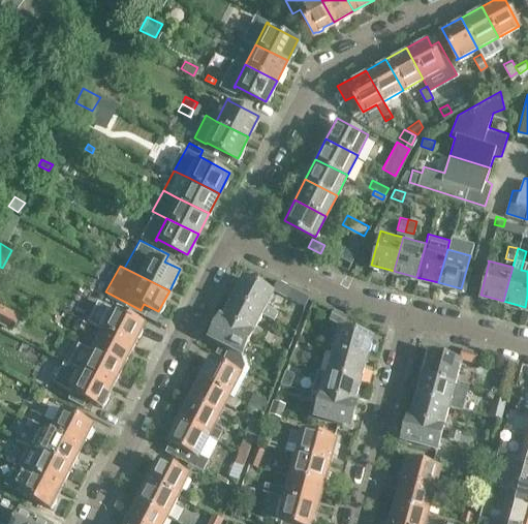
[(273,288),(243,274),(233,295),(262,310),(274,316),(278,308),(268,302),(275,288),(274,287),(273,288)]
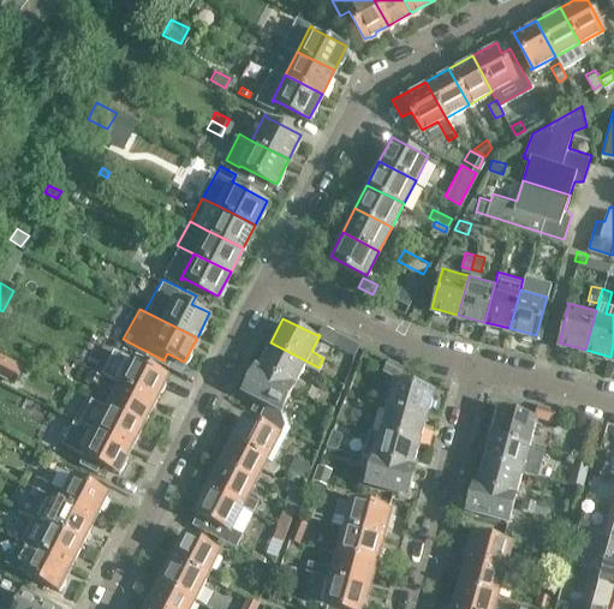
[(358,342),(323,324),(319,334),(320,335),(355,351),(358,342)]
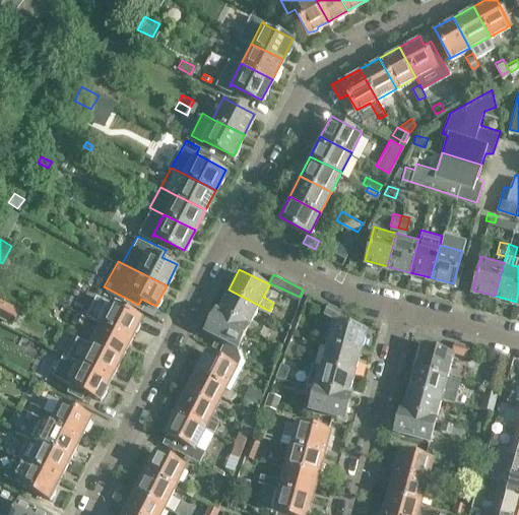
[(258,306),(229,290),(218,309),(265,333),(269,326),(252,317),(258,306)]
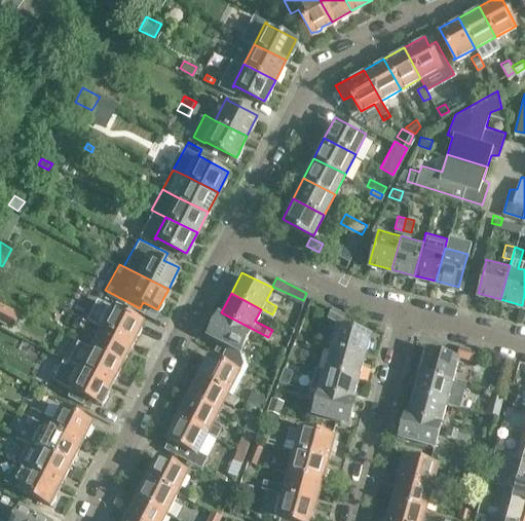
[(0,320),(10,325),(19,310),(0,301),(0,320)]
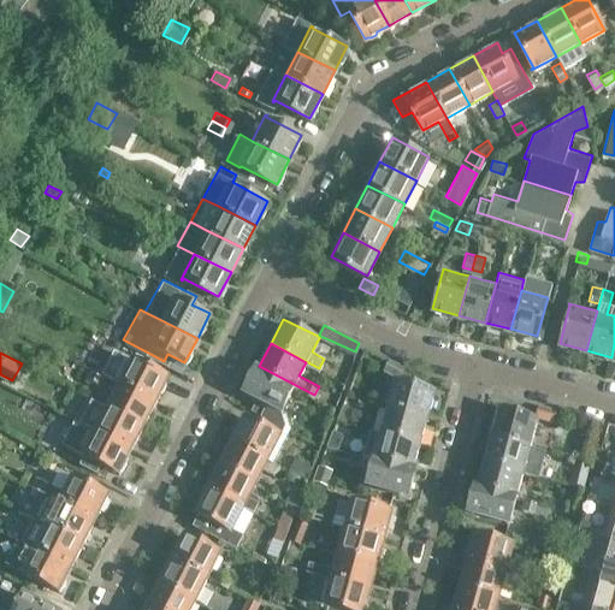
[(131,354),(118,380),(155,398),(167,374),(132,356),(134,355),(131,354)]
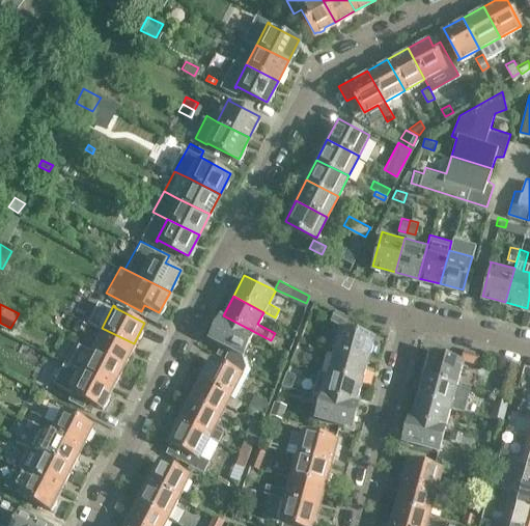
[(336,308),(332,316),(343,322),(349,314),(336,308)]
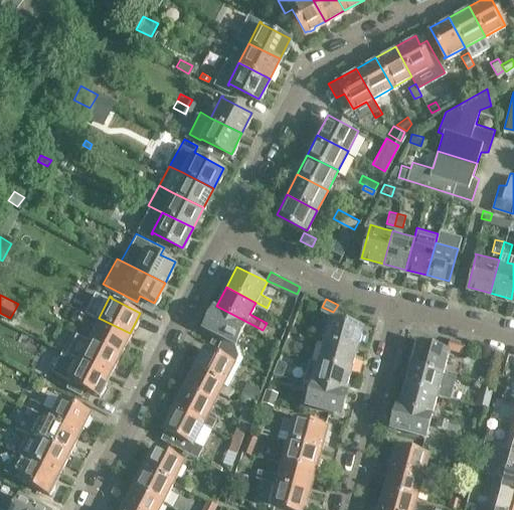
[(72,304),(68,311),(80,317),(83,310),(72,304)]
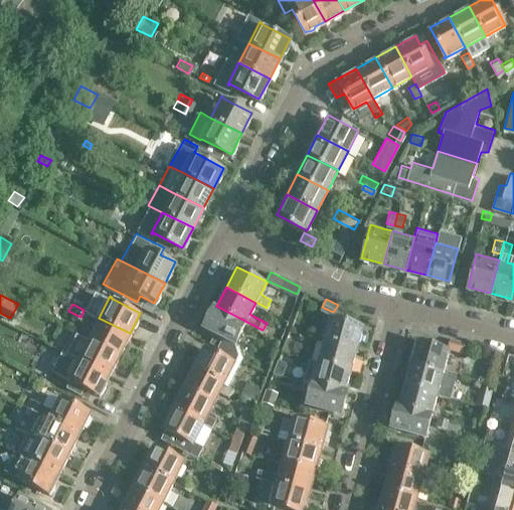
[(236,342),(246,322),(216,306),(214,305),(204,326),(211,330),(207,338),(218,344),(241,356),(242,354),(236,342)]
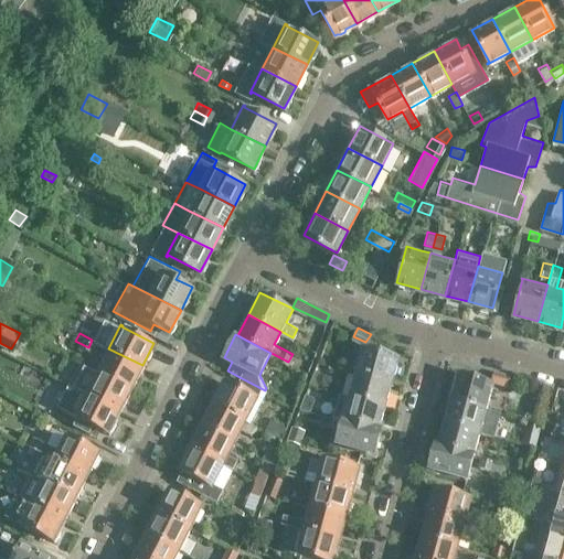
[(93,341),(102,345),(105,340),(95,335),(93,341)]
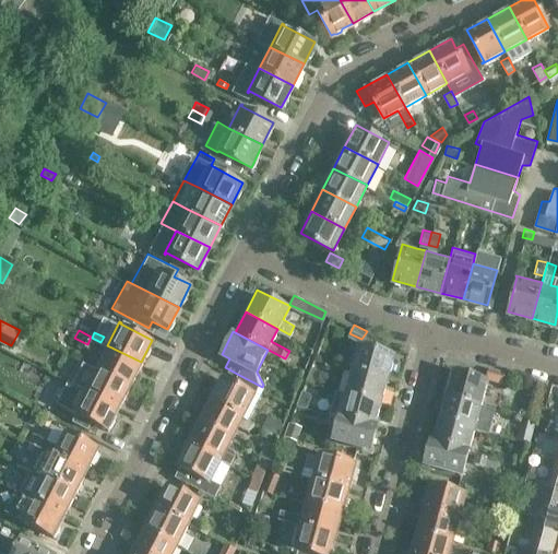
[(392,353),(357,343),(351,367),(387,377),(392,353)]
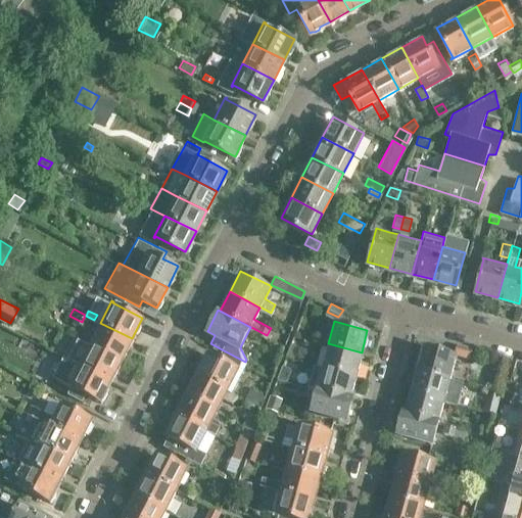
[(100,323),(90,343),(122,359),(132,338),(100,323)]
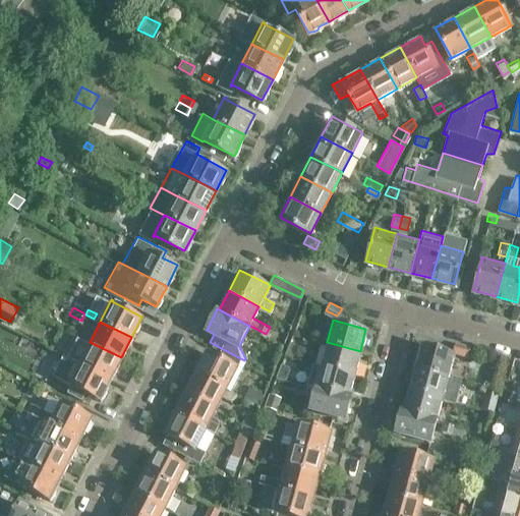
[(290,339),(285,353),(292,355),(298,342),(290,339)]
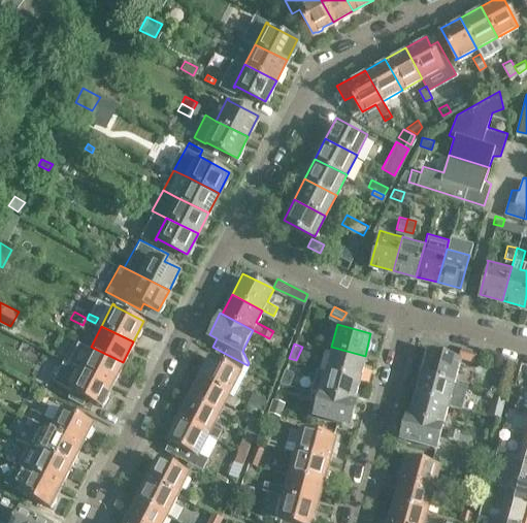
[(461,346),(459,354),(460,355),(461,355),(472,358),(474,349),(461,346)]
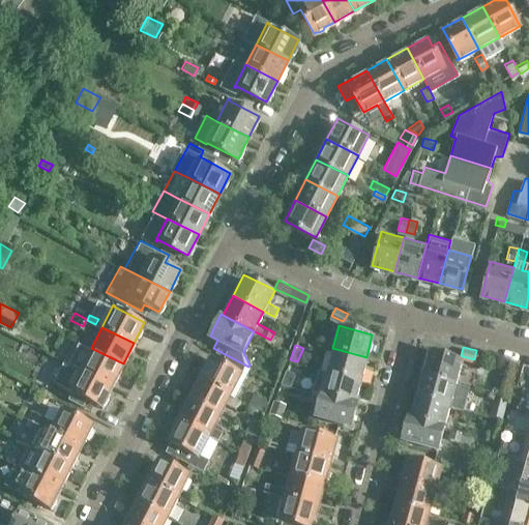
[(91,348),(81,368),(113,384),(123,363),(91,348)]
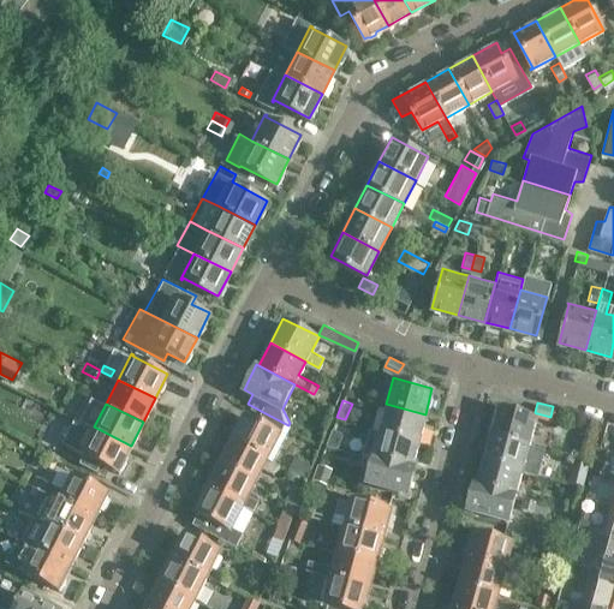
[(425,415),(386,404),(379,429),(418,440),(425,415)]
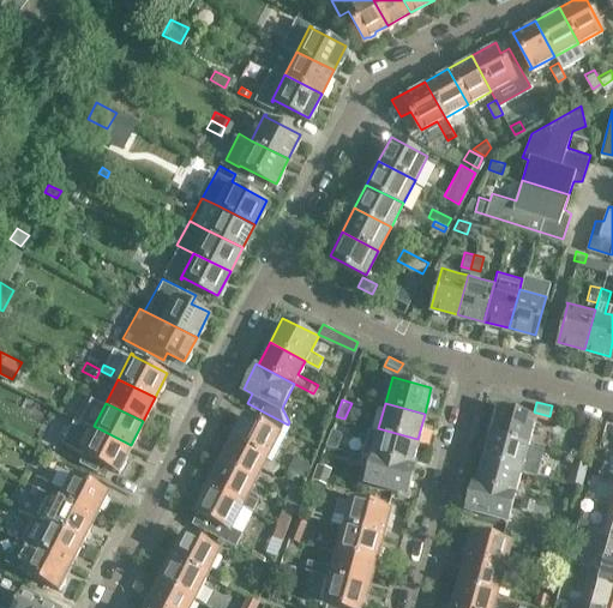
[(496,405),(488,432),(528,443),(536,413),(535,413),(534,416),(496,405)]
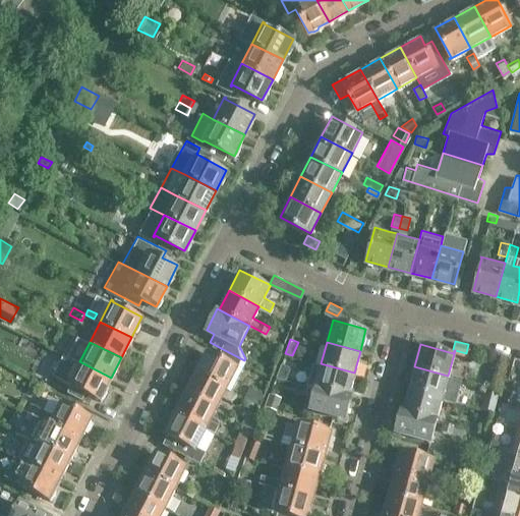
[(196,370),(228,387),(230,388),(244,360),(221,348),(218,355),(208,350),(196,370)]
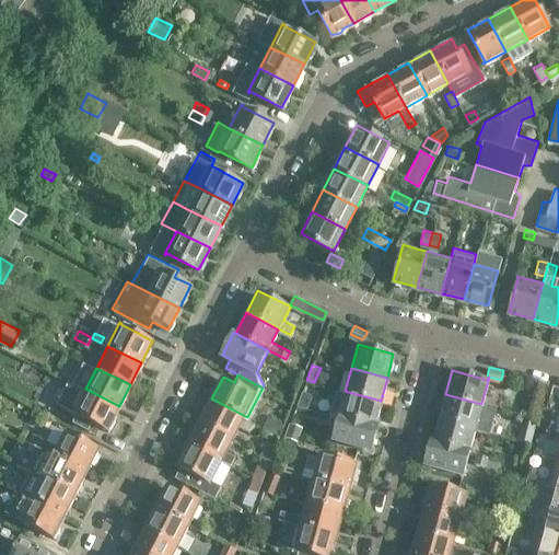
[(558,385),(551,384),(545,407),(558,411),(558,385)]
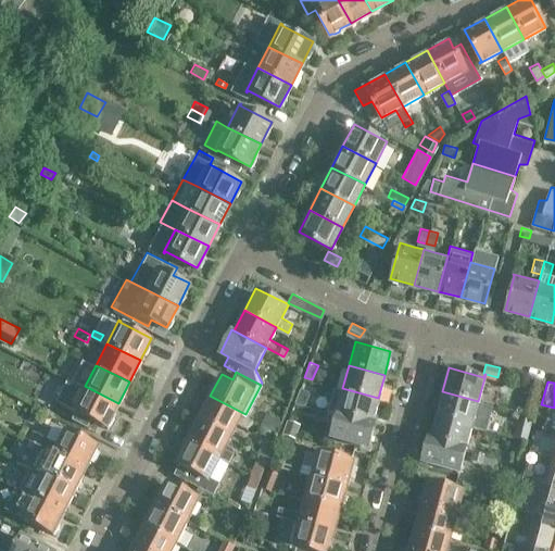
[(371,421),(378,398),(342,388),(329,385),(323,408),(335,411),(371,421)]
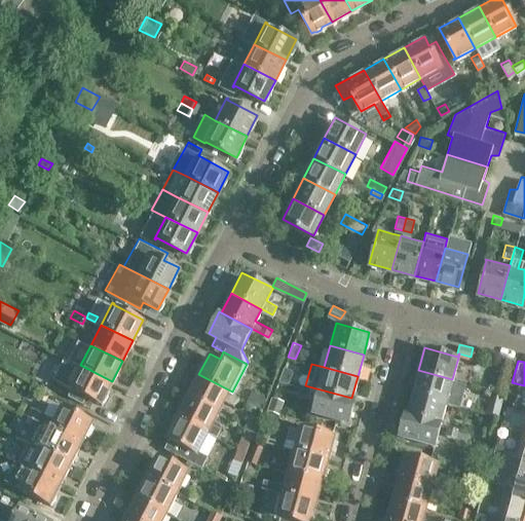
[(69,387),(70,388),(71,386),(101,402),(112,381),(80,365),(69,387)]
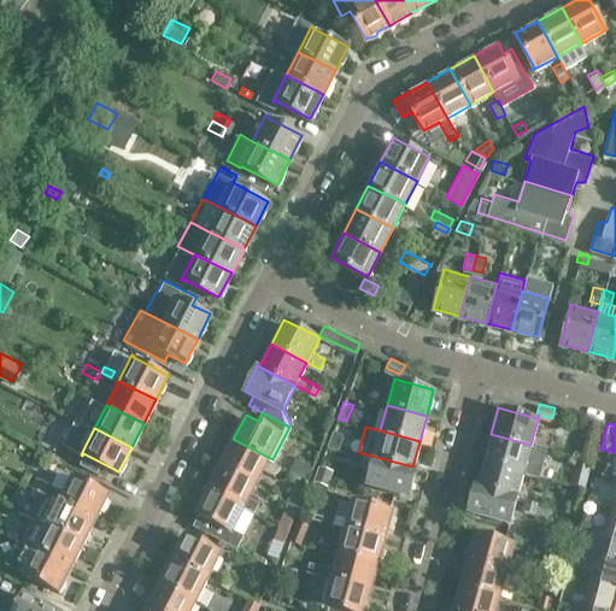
[(334,429),(328,444),(339,447),(345,433),(334,429)]
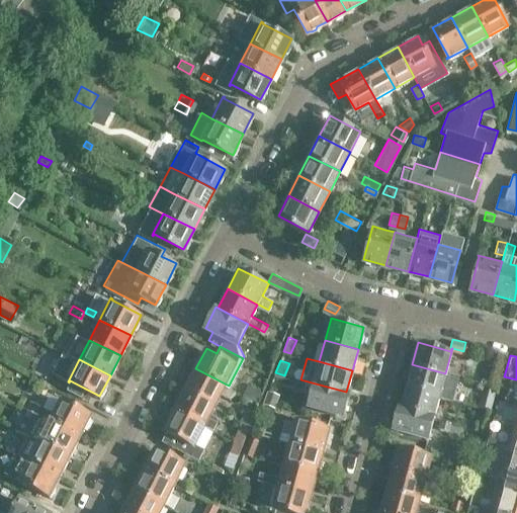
[(412,364),(406,386),(440,395),(445,373),(412,364)]
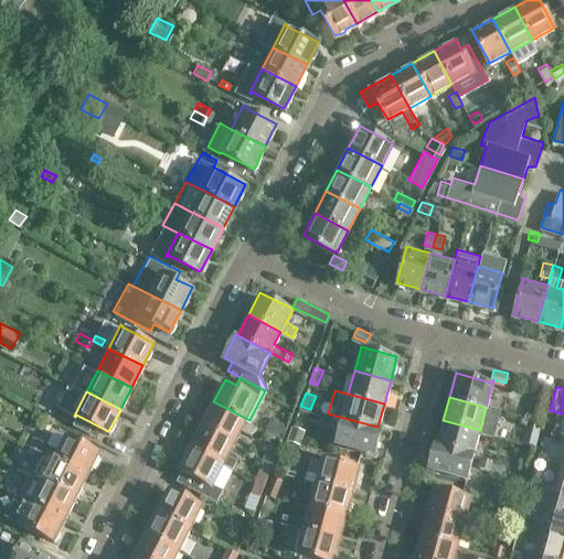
[(213,401),(202,423),(236,440),(242,428),(251,432),(255,423),(246,419),(247,419),(213,401)]
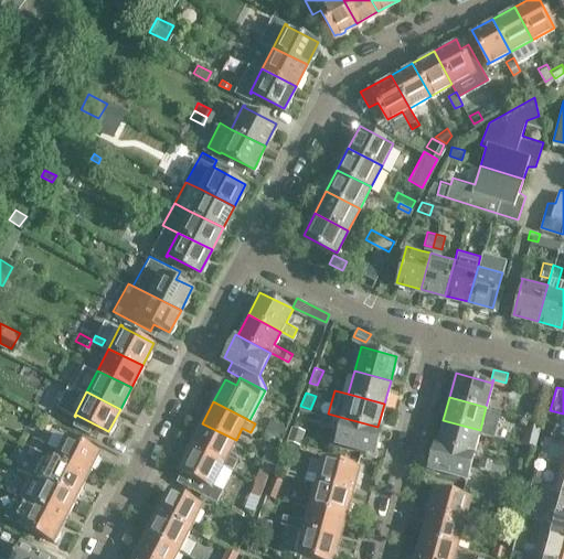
[(563,414),(550,410),(544,434),(563,439),(563,414)]
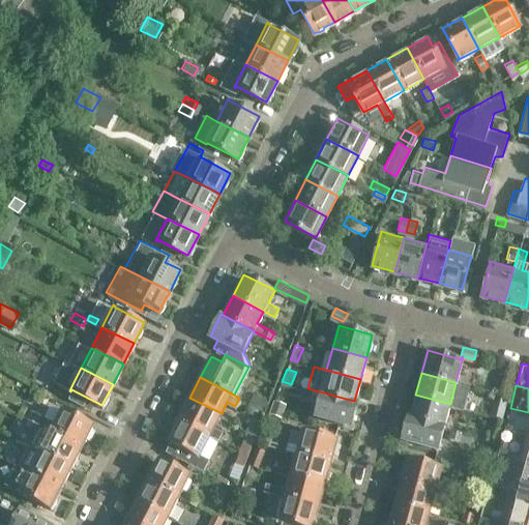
[(247,401),(263,410),(267,400),(253,391),(247,401)]
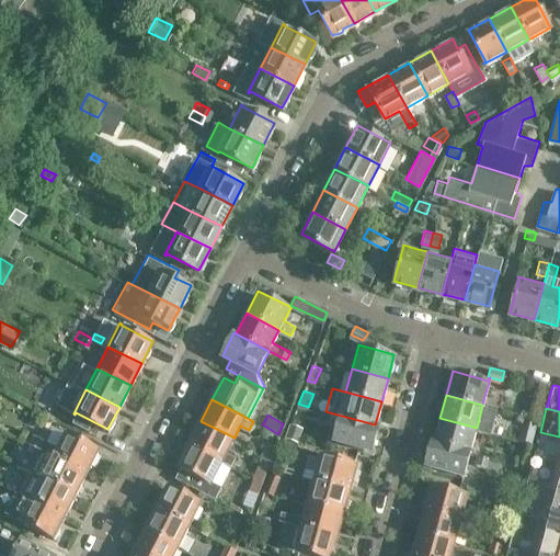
[(338,415),(332,439),(370,450),(377,424),(375,424),(338,415)]
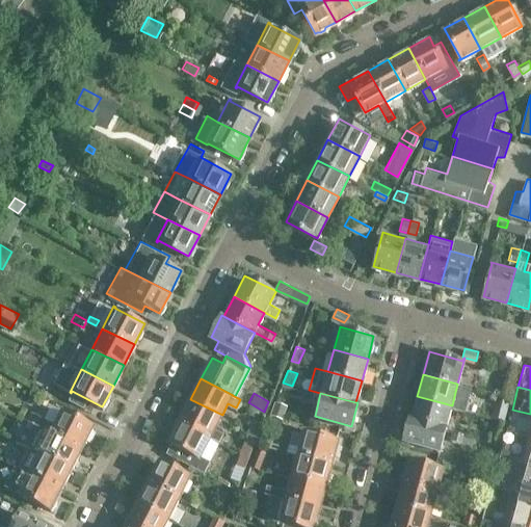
[(409,417),(408,418),(447,428),(448,425),(447,425),(452,405),(417,396),(412,418),(409,417)]
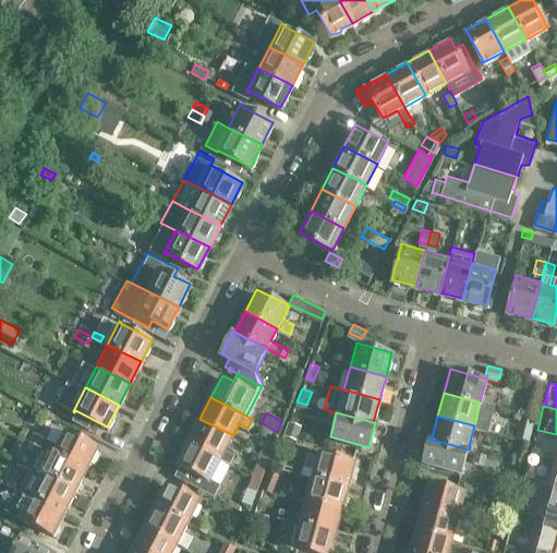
[(192,433),(189,440),(222,457),(221,458),(229,461),(234,451),(233,446),(229,444),(233,435),(200,419),(195,417),(189,431),(192,433)]
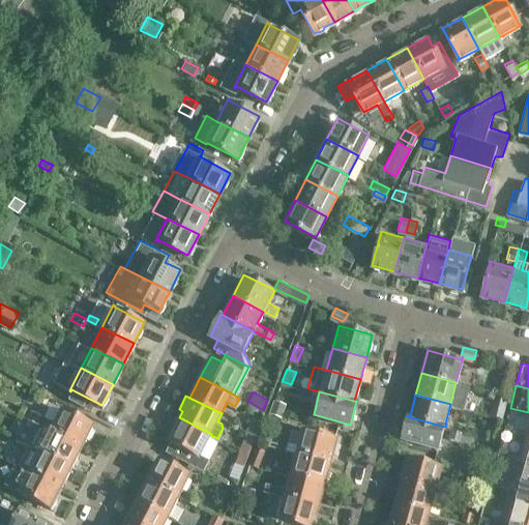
[(275,398),(270,410),(283,415),(288,402),(275,398)]
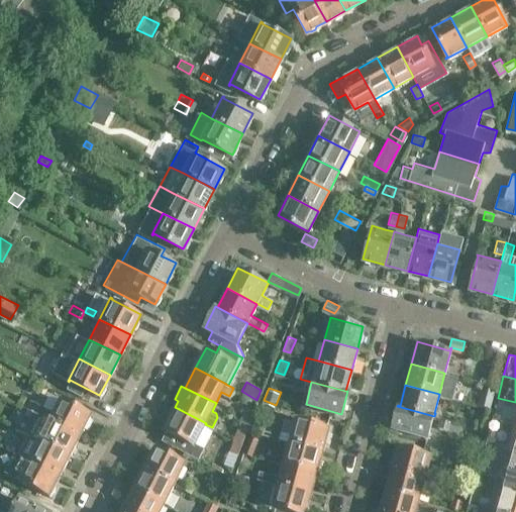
[(25,405),(48,417),(79,433),(89,413),(60,398),(61,396),(47,390),(40,403),(30,397),(25,405)]
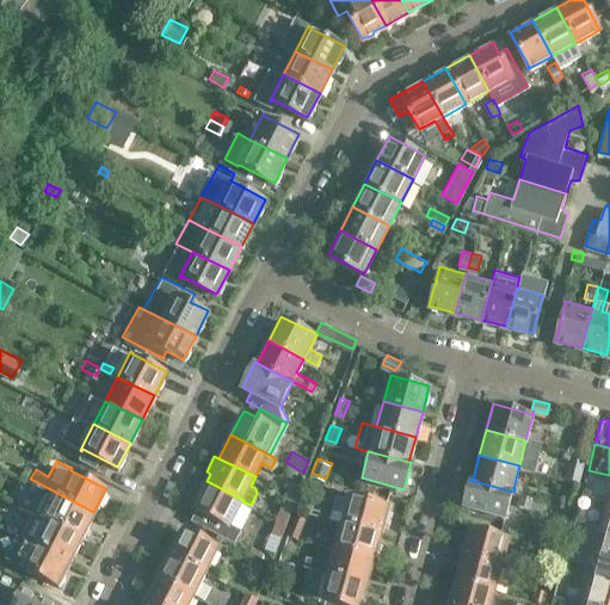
[(567,479),(577,481),(581,463),(572,461),(567,479)]
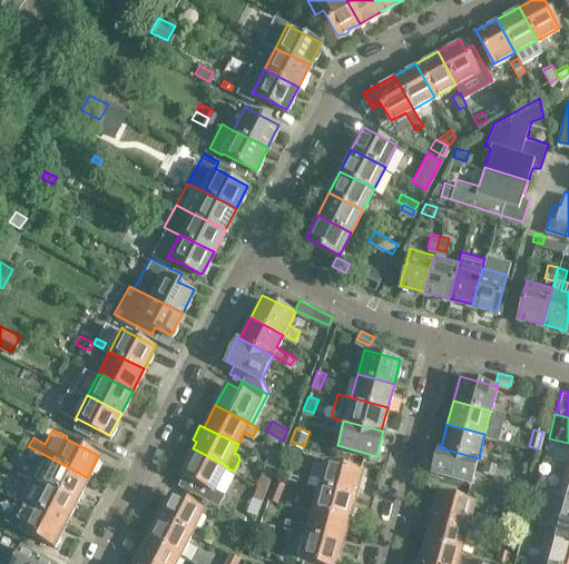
[(568,443),(549,438),(542,461),(568,467),(568,468),(568,443)]
